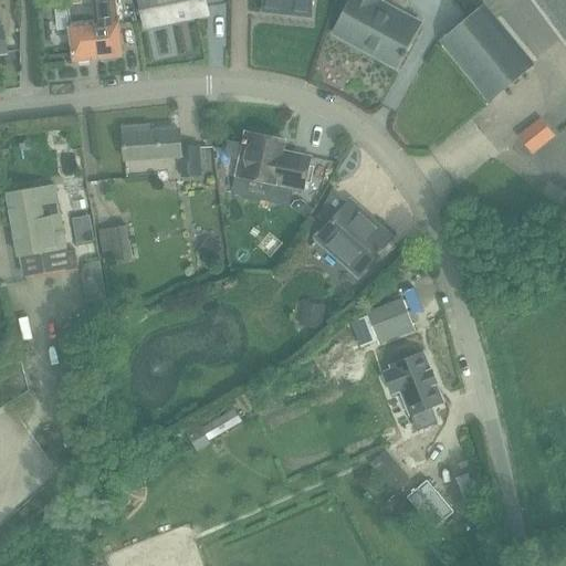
[(65,0),(73,63),(97,60),(90,0),(65,0)]
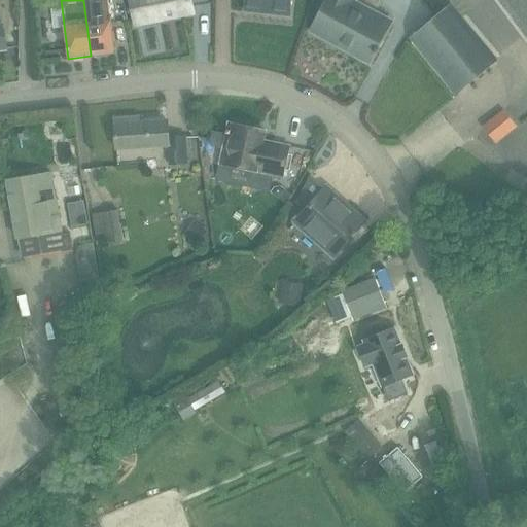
[(83,0),(91,56),(114,53),(107,0),(83,0)]
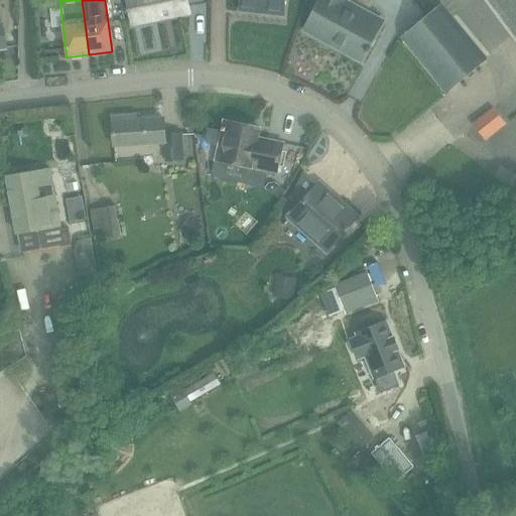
[(186,0),(128,0),(133,23),(189,12),(186,0)]
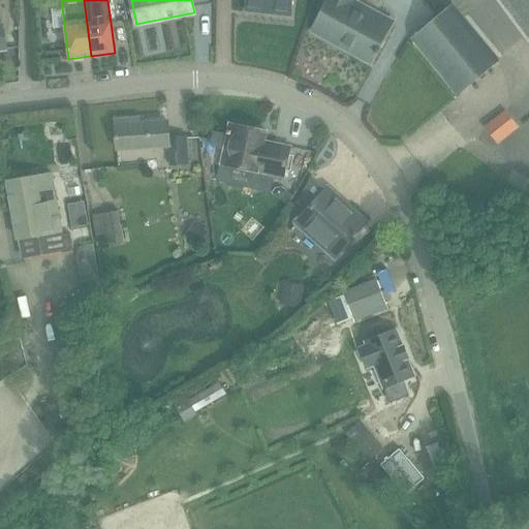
[(247,0),(246,12),(290,17),(291,0),(247,0)]
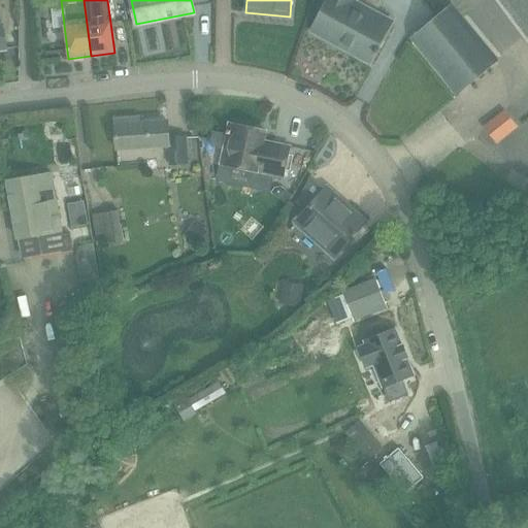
[(369,63),(380,45),(392,23),(355,2),(355,0),(328,0),(311,31),(369,63)]
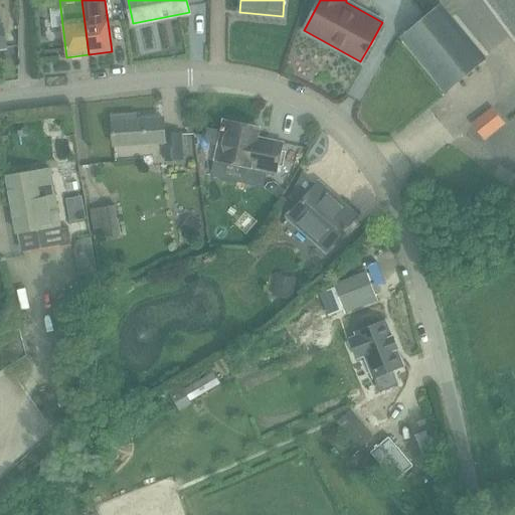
[(514,0),(488,0),(514,36),(514,0)]
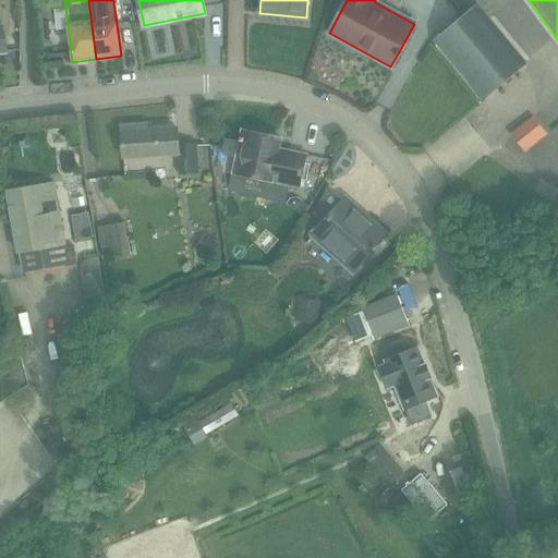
[(434,41),(483,100),(526,64),(477,5),(434,41)]
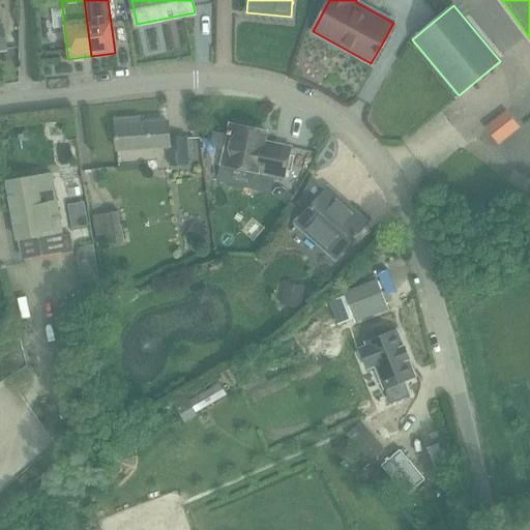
[(506,111),(486,128),(498,145),(520,127),(506,111)]
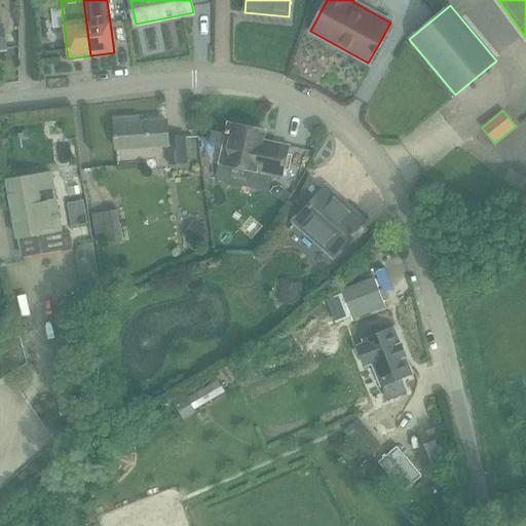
[(114,124),(116,145),(116,149),(167,146),(168,164),(187,163),(185,137),(167,138),(166,121),(114,124)]
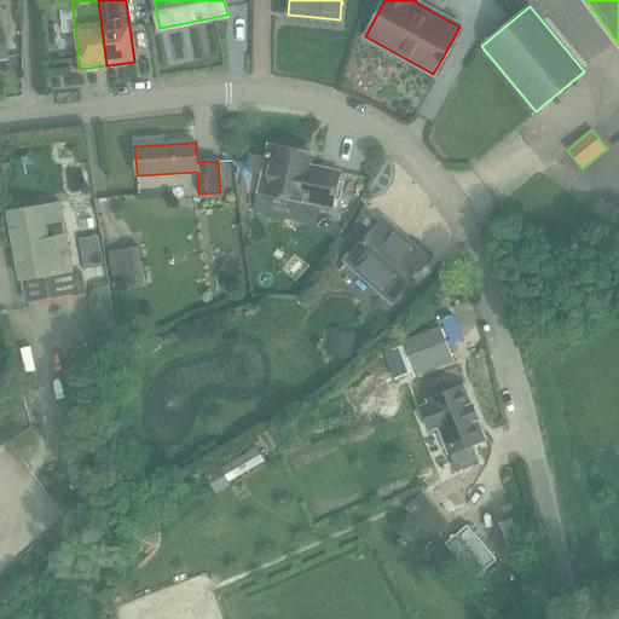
[(331,212),(335,196),(340,173),(308,166),(312,155),(268,145),(259,196),(331,212)]
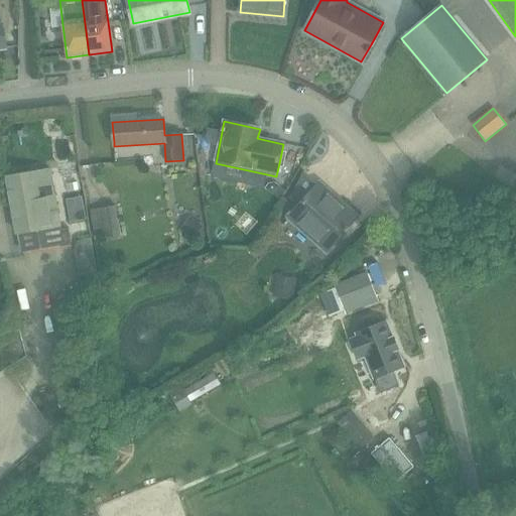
[(21,252),(41,248),(71,243),(69,230),(60,231),(50,170),(7,177),(16,234),(18,234),(21,252)]
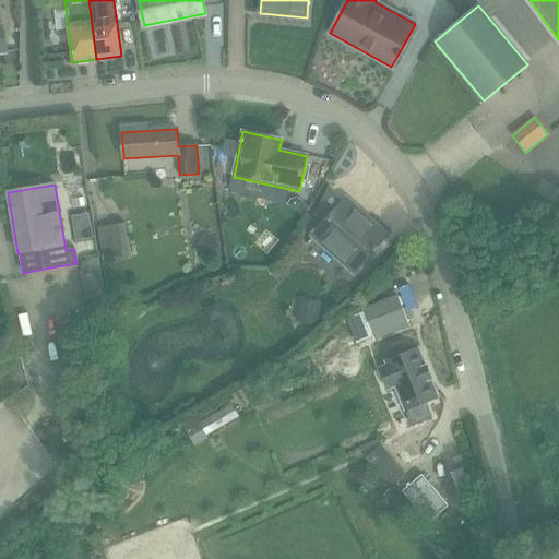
[(314,215),(324,224),(312,237),(354,273),(382,240),(367,226),(366,228),(357,221),(364,214),(346,199),(344,202),(329,189),(330,187),(329,186),(314,215)]
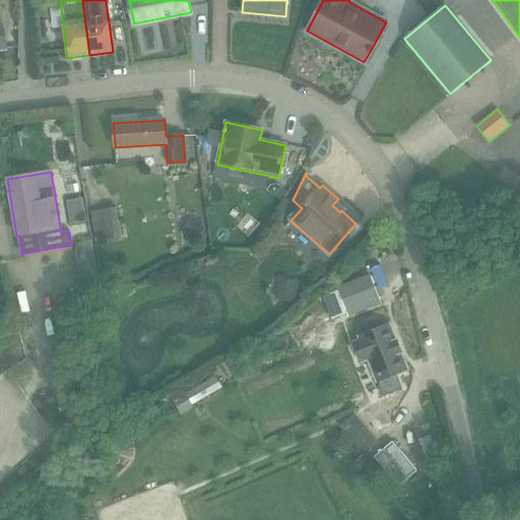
[(271,186),(267,191),(275,196),(280,189),(276,185),(271,186)]
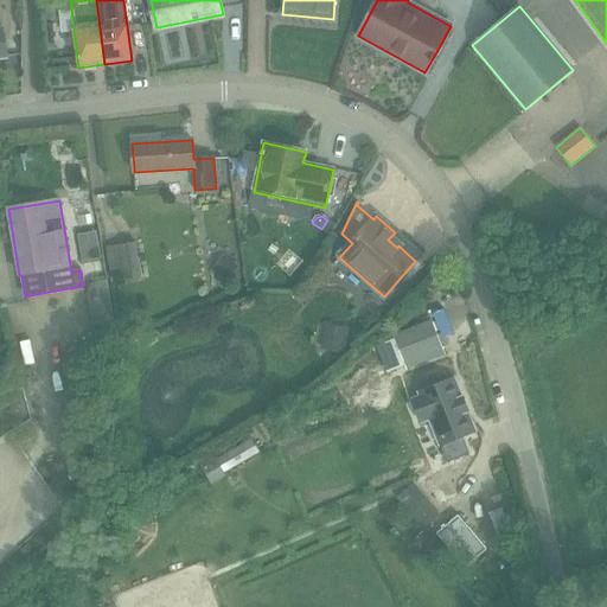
[(107,246),(112,279),(125,276),(126,280),(142,278),(136,241),(107,246)]
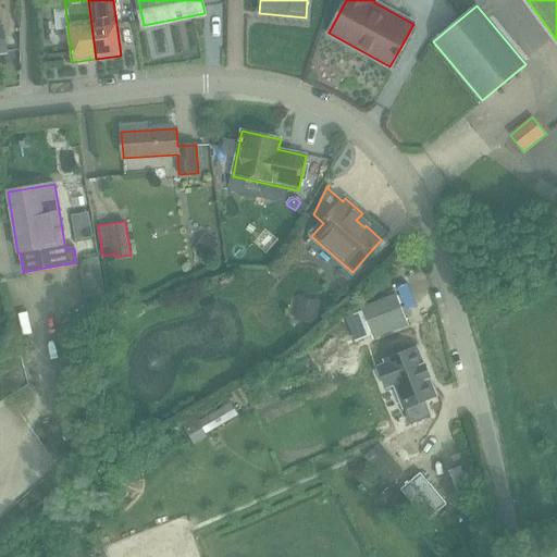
[(82,272),(88,314),(108,311),(100,258),(89,259),(91,271),(82,272)]
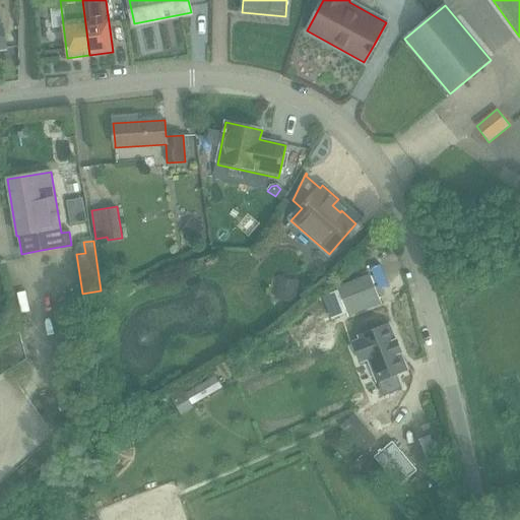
[(373,273),(338,286),(348,312),(382,300),(373,273)]
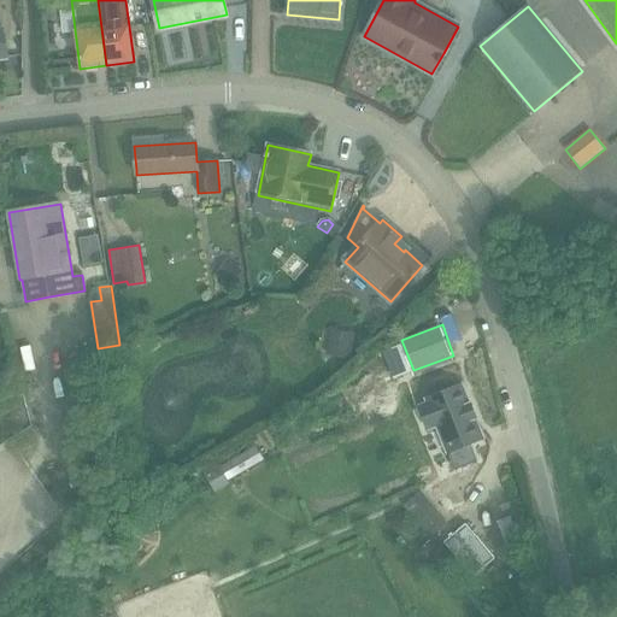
[(438,425),(456,471),(463,468),(477,462),(470,444),(483,439),(475,418),(476,418),(471,405),(469,405),(462,385),(460,386),(427,399),(428,404),(419,407),(428,429),(438,425)]
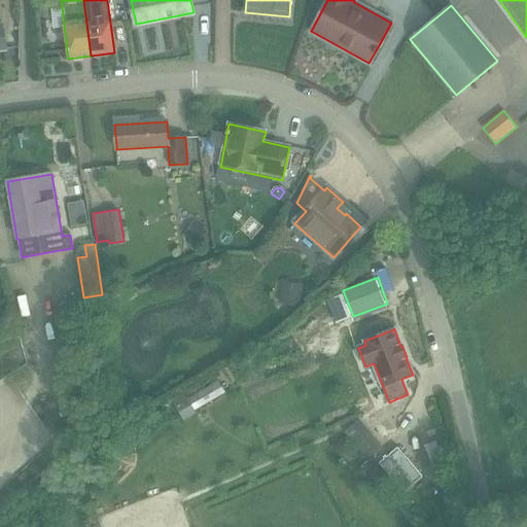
[(184,393),(172,399),(184,421),(197,414),(184,393)]
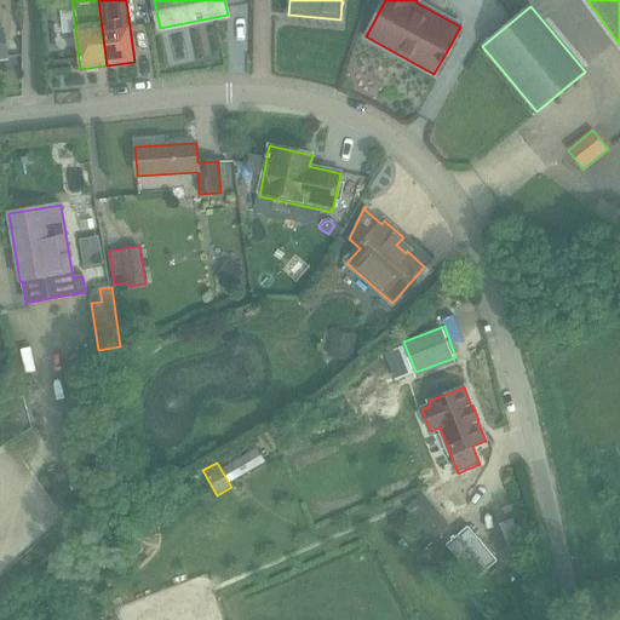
[(449,530),(419,497),(405,510),(435,544),(449,530)]
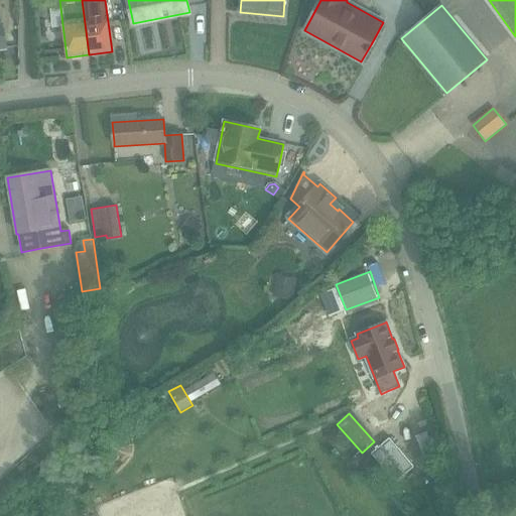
[(406,435),(384,444),(398,480),(420,472),(406,435)]
